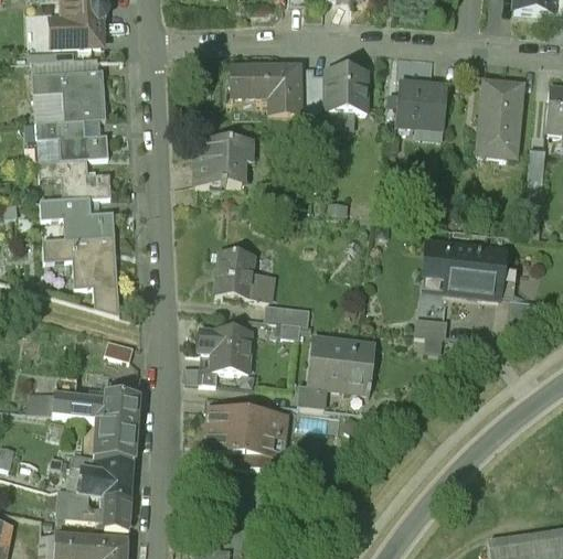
[(62,0),(62,19),(53,20),(54,44),(103,43),(102,17),(105,15),(107,12),(108,9),(108,4),(107,1),(106,0),(62,0)]
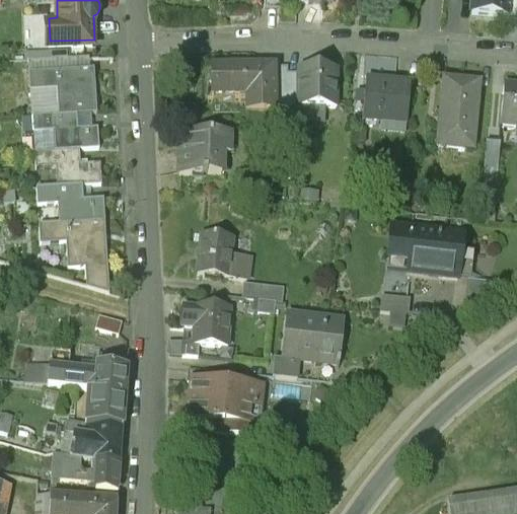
[(475,0),(474,9),(516,13),(516,0),(475,0)]
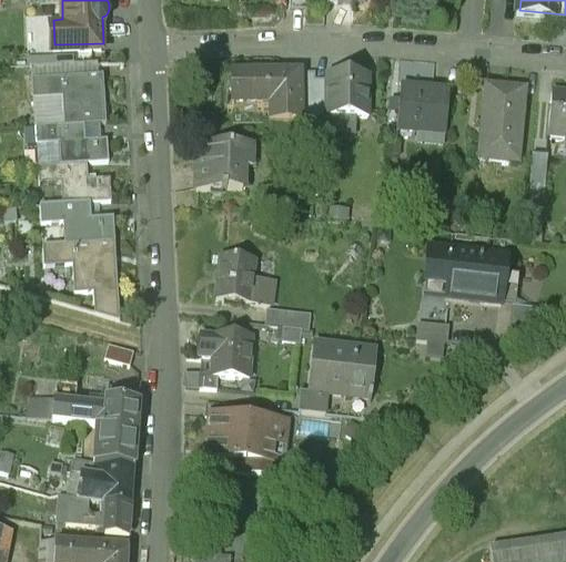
[(99,57),(31,60),(32,73),(100,69),(99,57)]
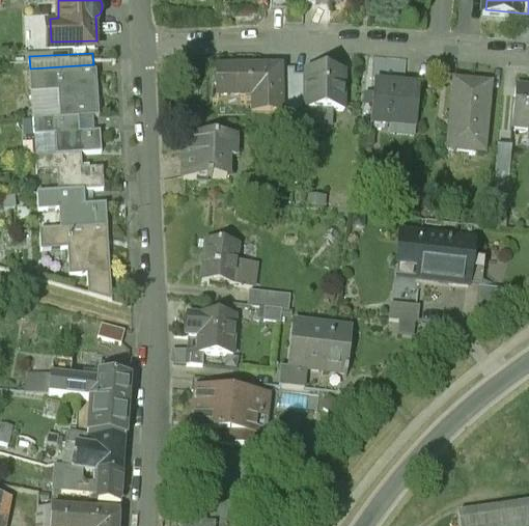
[(280,61),(217,62),(218,83),(230,83),(230,89),(253,89),(254,105),(281,105),(280,61)]
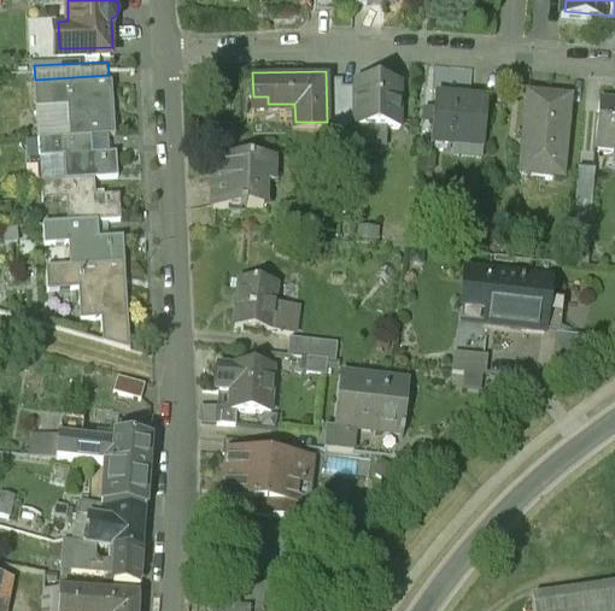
[(343,71),(326,71),(327,122),(343,121),(343,78),(343,71)]
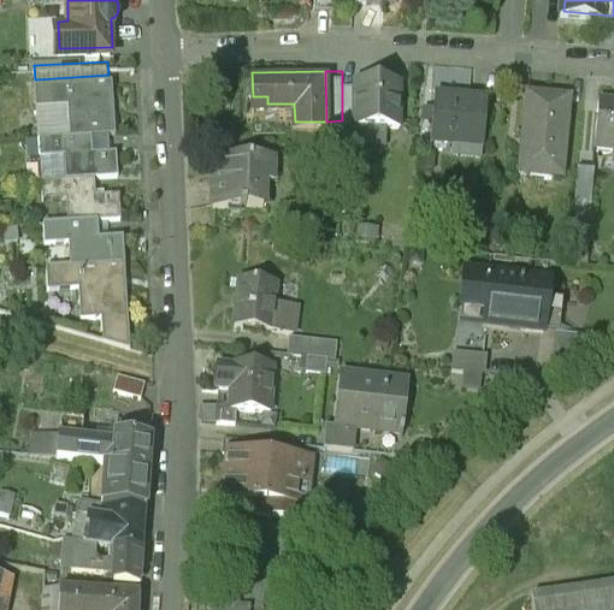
[(108,75),(35,80),(36,101),(68,99),(70,131),(92,130),(117,128),(113,75),(108,75)]
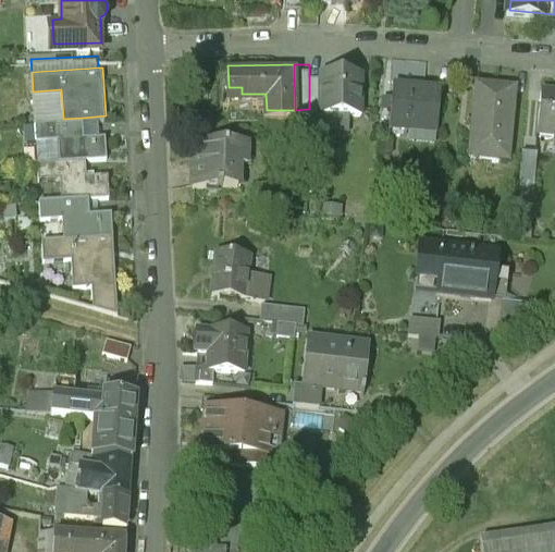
[(323,72),(309,71),(309,109),(321,110),(323,72)]
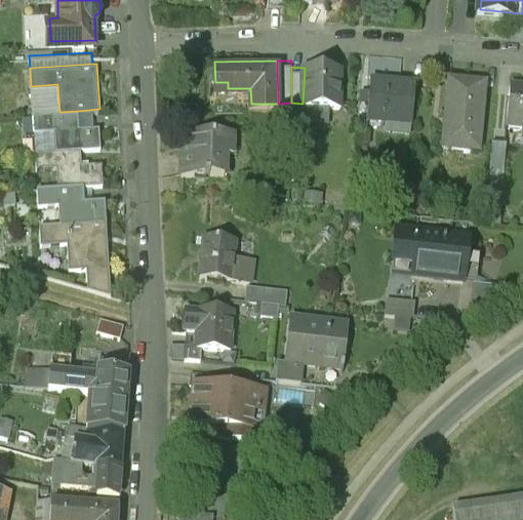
[(339,68),(305,68),(303,104),(339,104),(339,68)]
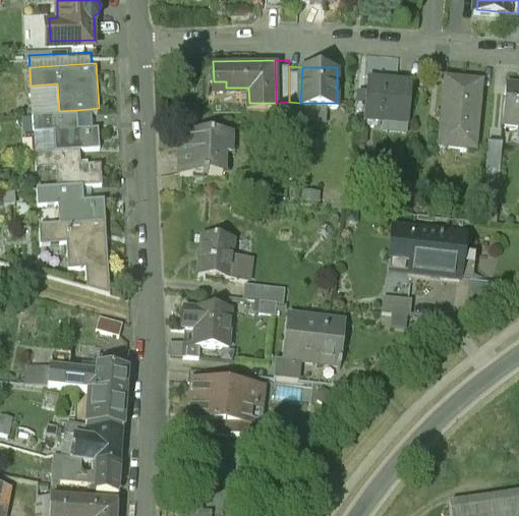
[(482,77),(446,74),(443,111),(440,142),(450,144),(451,144),(476,146),(482,77)]
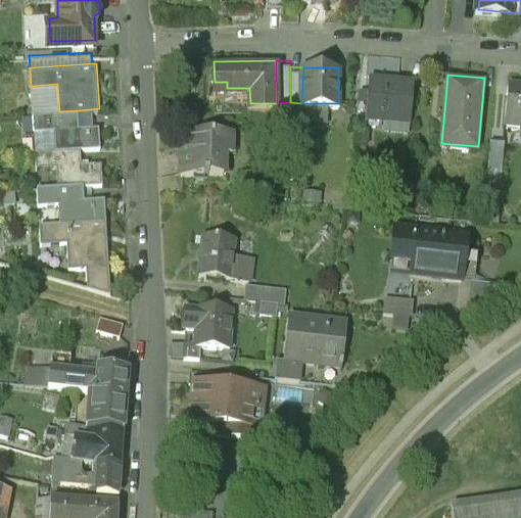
[(414,80),(371,76),(368,113),(411,116),(414,80)]
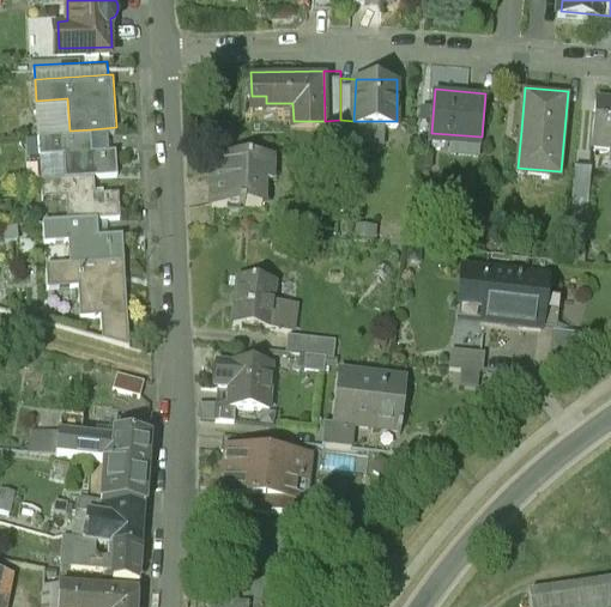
[(610,96),(598,96),(593,141),(610,143),(610,96)]
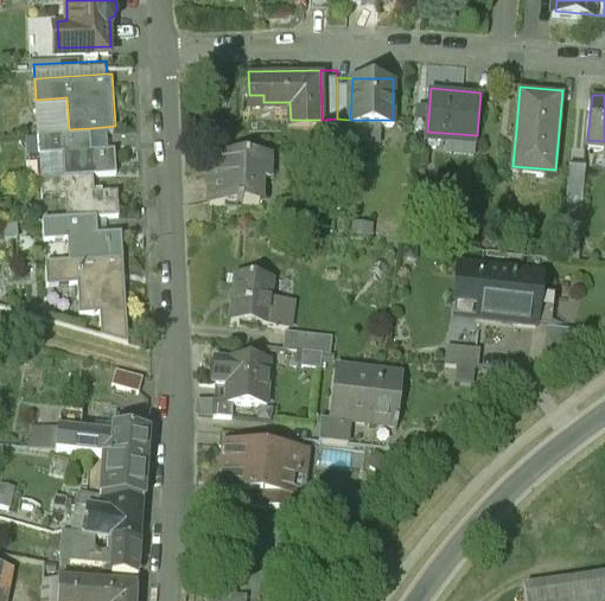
[(69,129),(38,130),(39,148),(63,147),(64,172),(94,171),(118,168),(115,144),(91,145),(90,128),(69,129)]
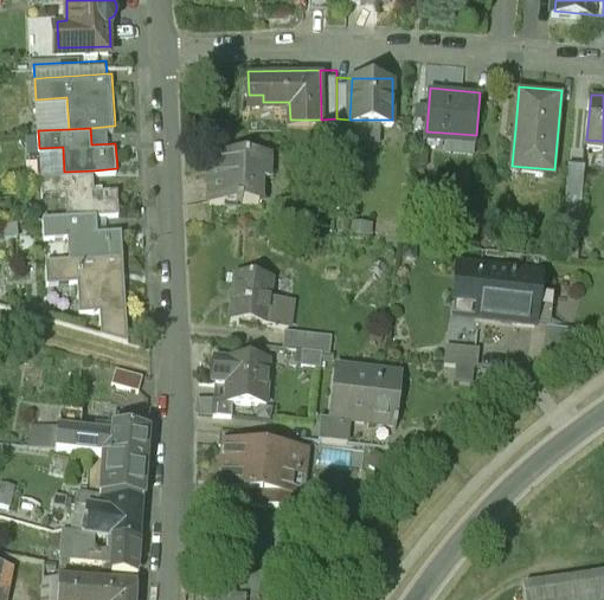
[(269,153),(219,150),(218,173),(213,173),(212,199),(243,200),(243,198),(259,199),(261,174),(268,175),(269,153)]
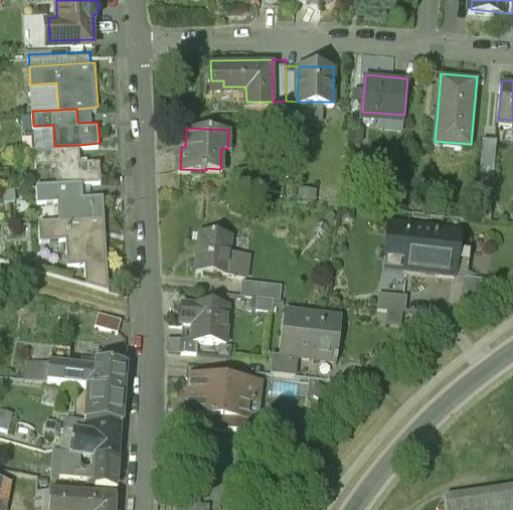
[(483,133),(480,173),(495,174),(498,134),(483,133)]
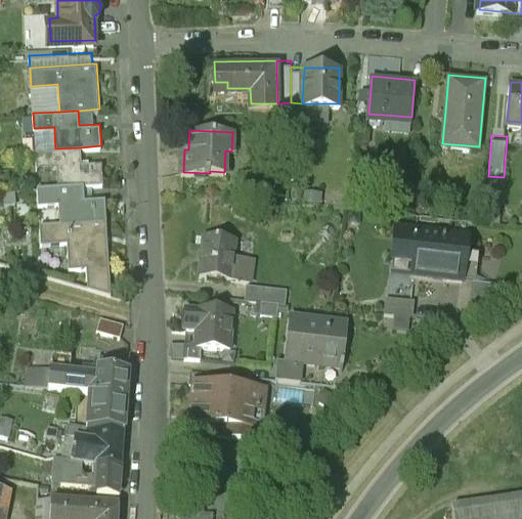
[(55,148),(36,149),(37,166),(56,164),(58,185),(83,184),(103,182),(101,162),(82,163),(81,147),(55,148)]
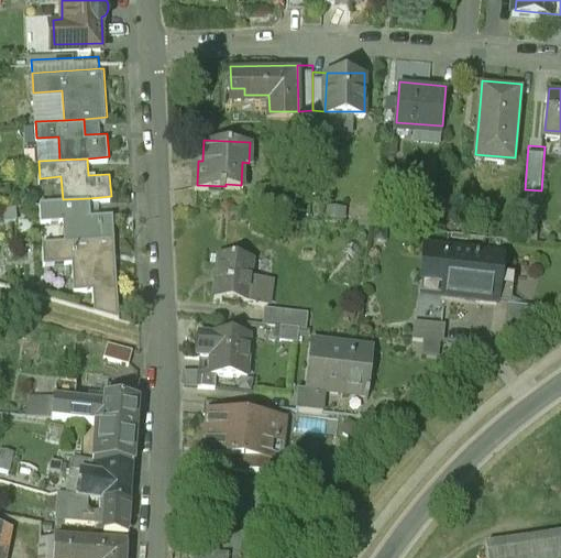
[(63,199),(41,200),(42,218),(64,216),(65,239),(113,236),(112,212),(90,215),(89,198),(63,199)]
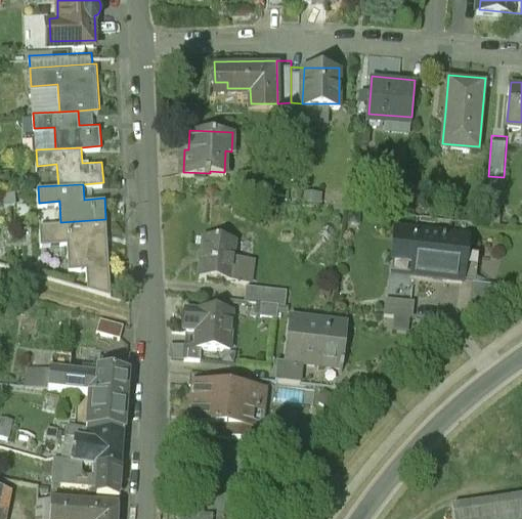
[(60,222),(40,223),(41,242),(68,240),(70,267),(87,266),(87,270),(109,269),(105,219),(60,222)]
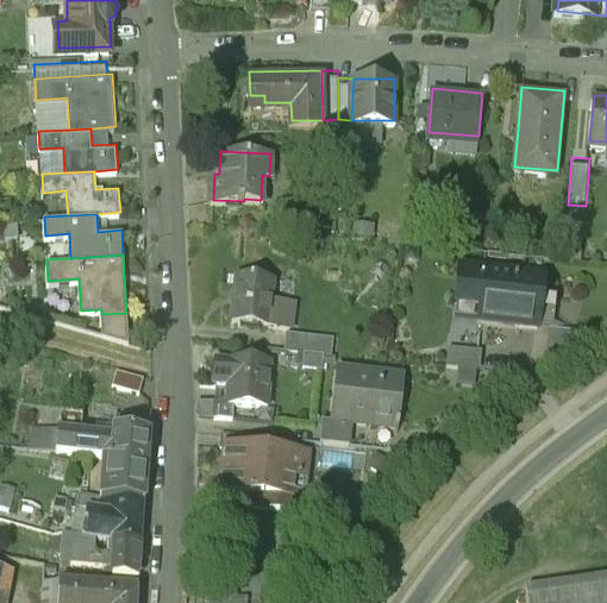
[(518,272),(486,269),(487,265),(462,263),(458,300),(481,302),(480,314),(518,319),(518,322),(538,325),(544,271),(518,269),(518,272)]
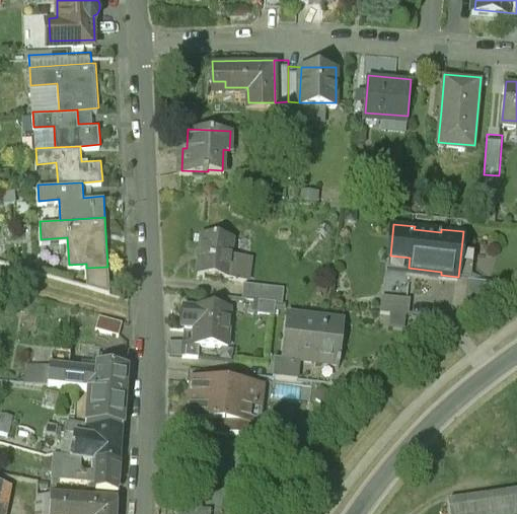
[(233,236),(203,232),(198,271),(229,275),(230,264),(235,265),(236,253),(231,252),(233,236)]
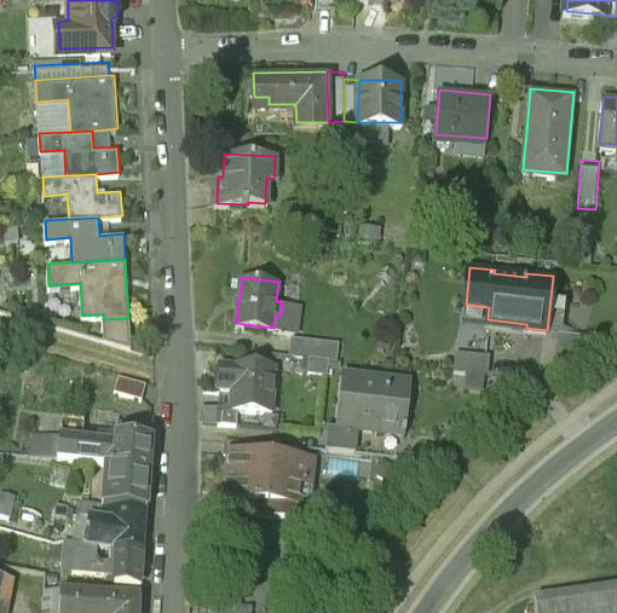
[(128,318),(103,319),(104,339),(131,346),(128,318)]
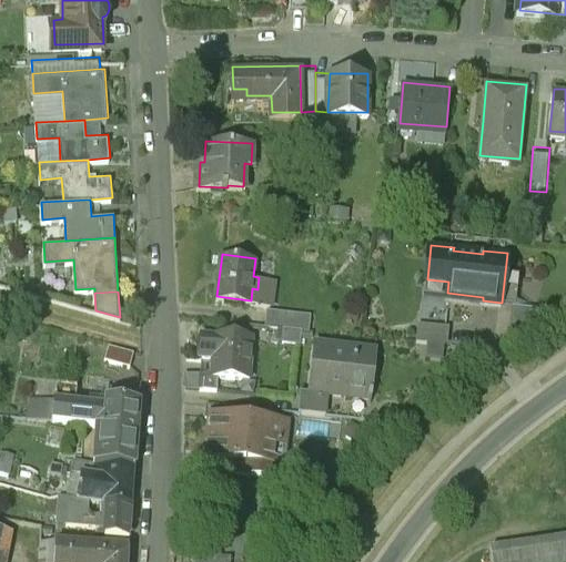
[(545,307),(515,304),(512,336),(544,324),(545,307)]
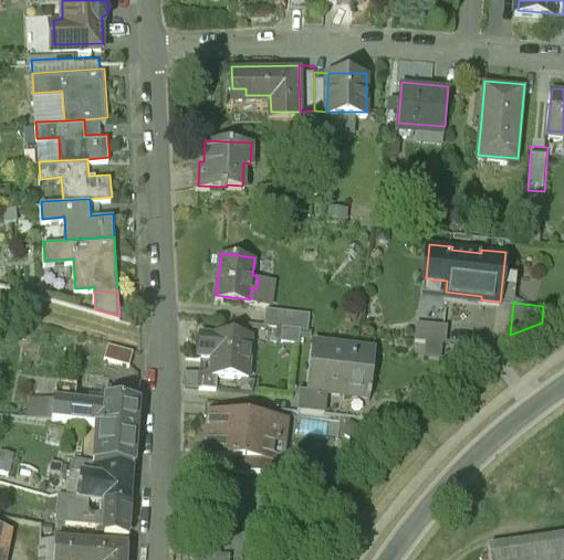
[(310,310),(270,306),(268,321),(307,326),(310,310)]
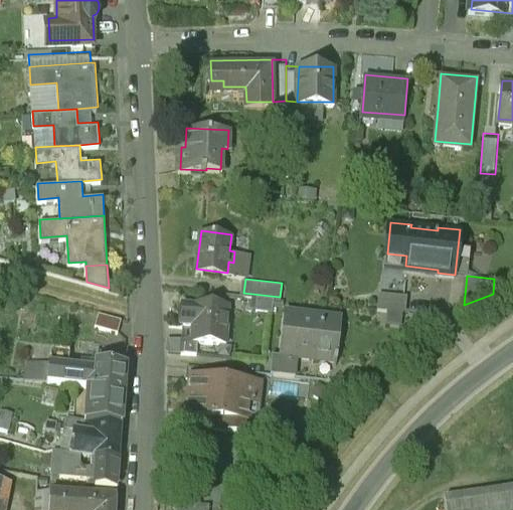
[(405,294),(379,291),(377,308),(403,311),(405,294)]
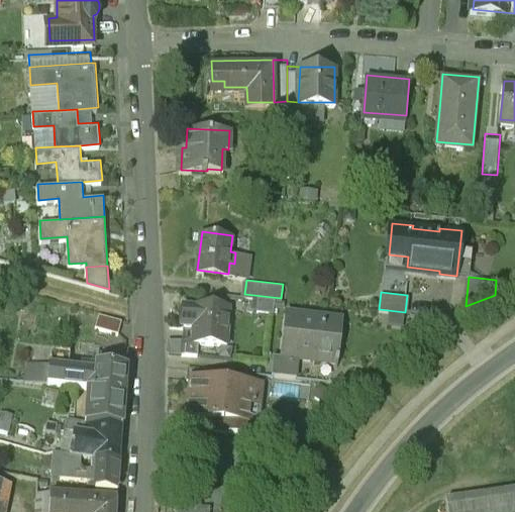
[(229,308),(195,306),(193,340),(226,342),(229,308)]
